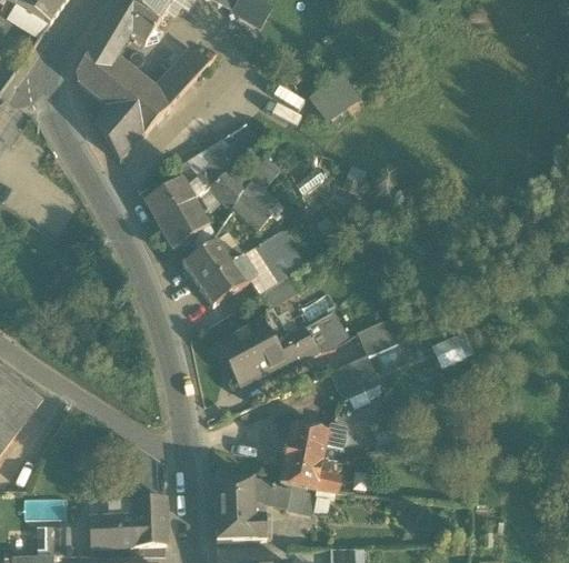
[(17,3),(50,24),(67,0),(9,0),(16,4),(17,3)]
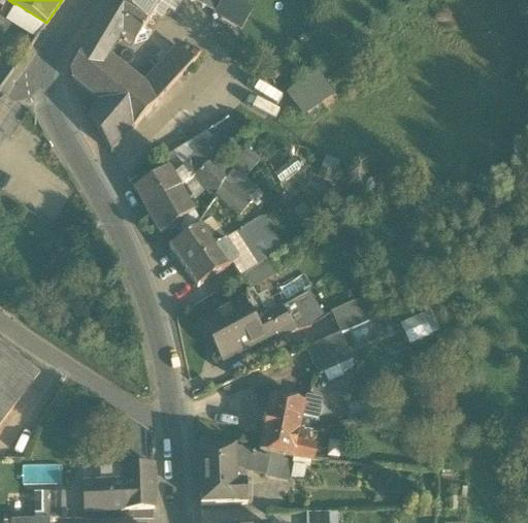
[(134,40),(160,0),(110,0),(98,20),(121,32),(134,40)]
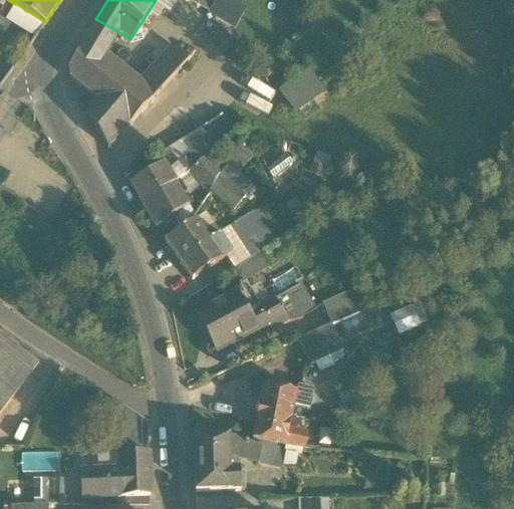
[(156,0),(169,9),(174,0),(156,0)]
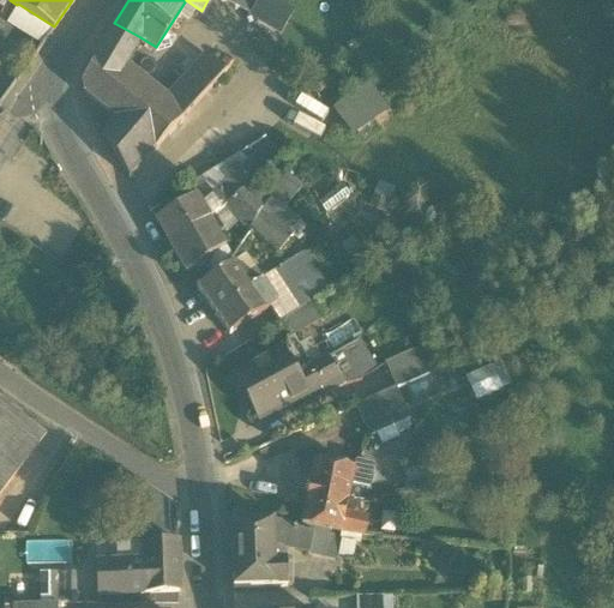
[(230,0),(250,11),(254,0),(230,0)]
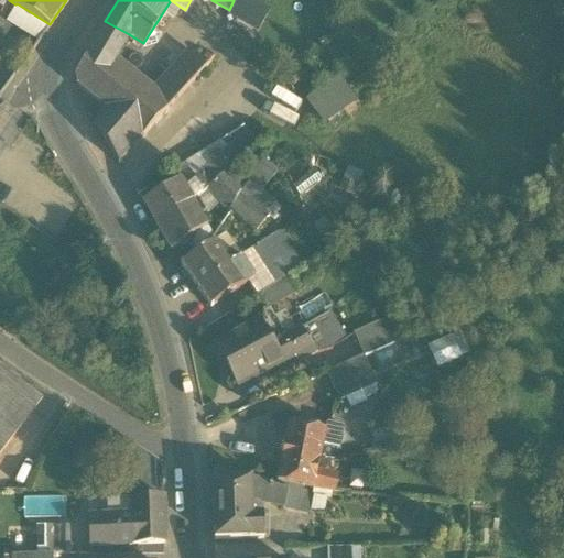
[(249,15),(259,0),(236,0),(232,6),(249,15)]
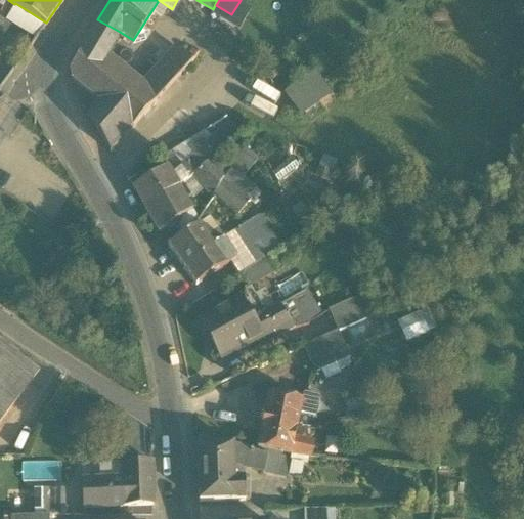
[(97,19),(88,35),(108,51),(120,32),(97,19)]
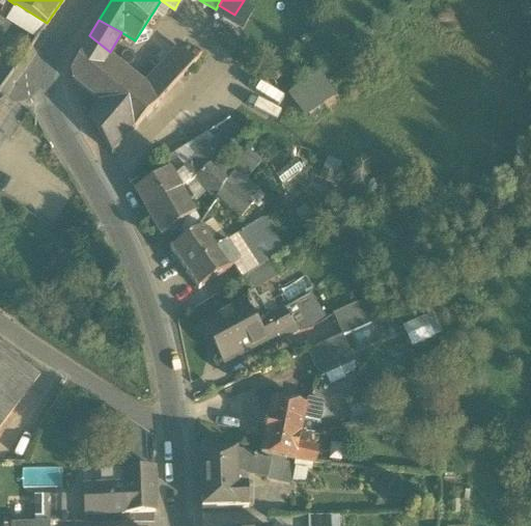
[(111,149),(158,100),(143,88),(106,58),(110,52),(89,35),(70,68),(71,75),(72,77),(100,99),(88,112),(111,149)]
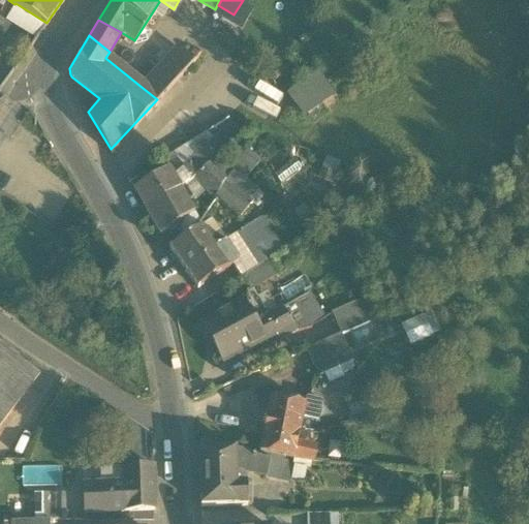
[(181,45),(143,88),(157,99),(194,58),(181,45)]
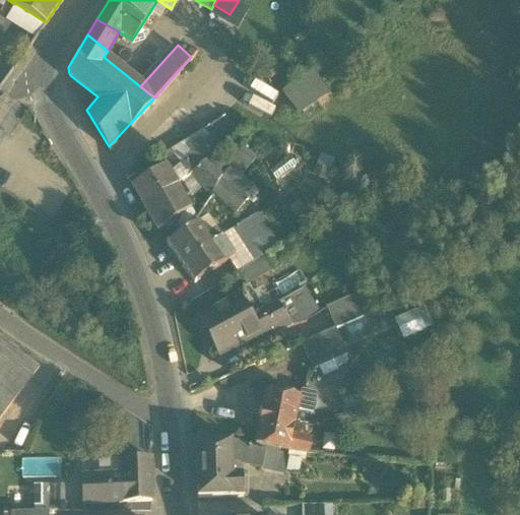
[(281,88),(297,110),(326,88),(311,68),(281,88)]
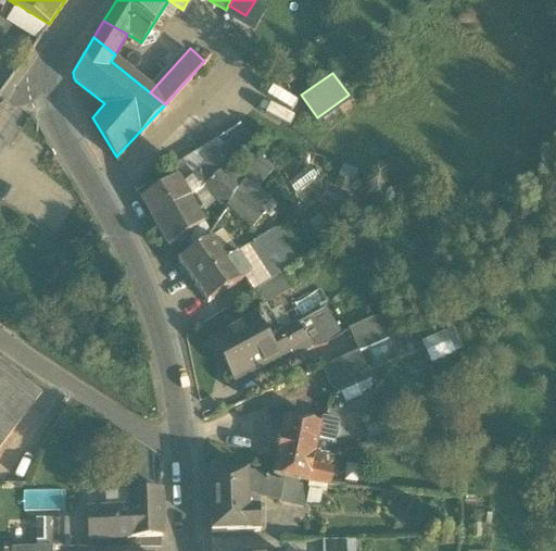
[(182,159),(193,173),(206,161),(202,157),(213,146),(217,150),(222,145),(228,140),(238,151),(247,143),(235,130),(224,141),(218,135),(182,159)]
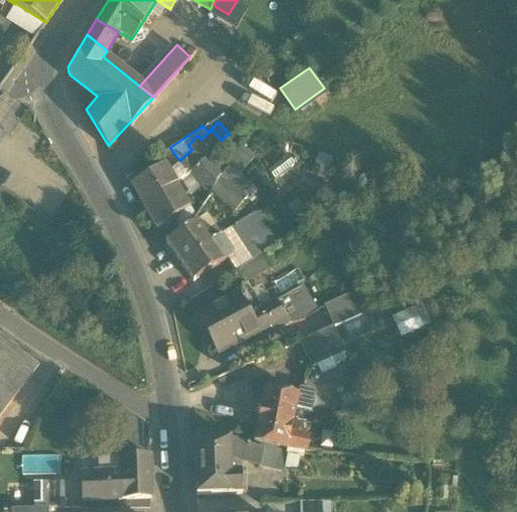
[(202,139),(211,149),(221,140),(212,130),(206,134),(202,139)]
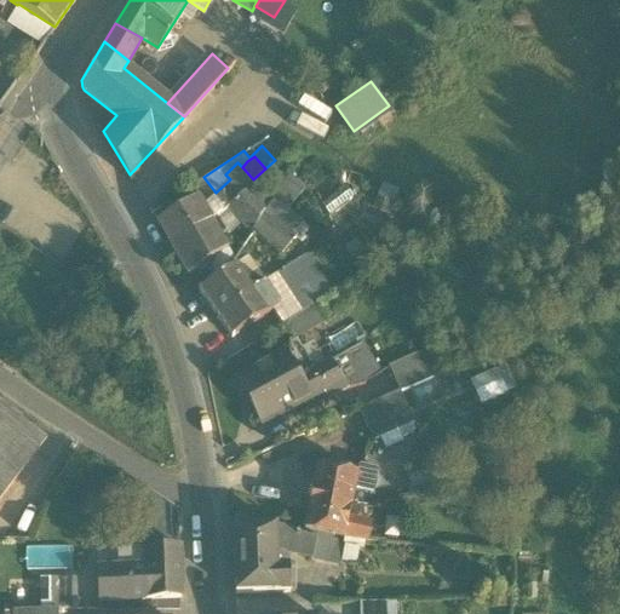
[(216,193),(202,205),(211,218),(227,205),(252,181),(253,179),(242,167),(237,162),(225,174),(230,179),(216,193)]
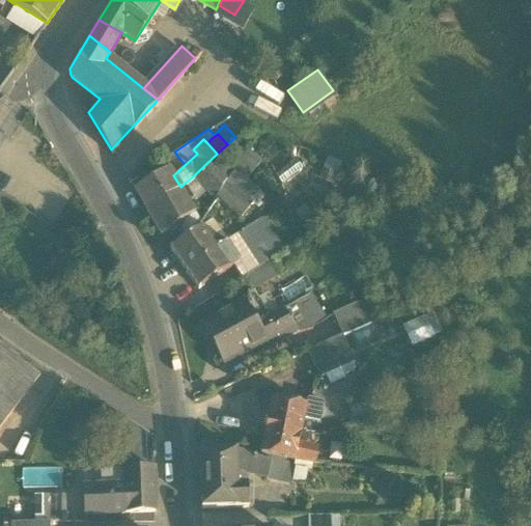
[(216,195),(218,196),(234,213),(239,217),(253,199),(250,197),(259,187),(247,176),(261,157),(248,146),(231,171),(216,195)]
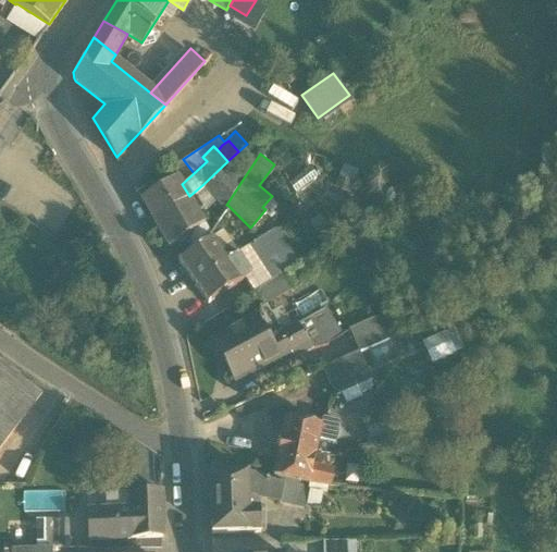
[(215,198),(224,207),(226,205),(243,180),(226,162),(203,184),(215,198)]
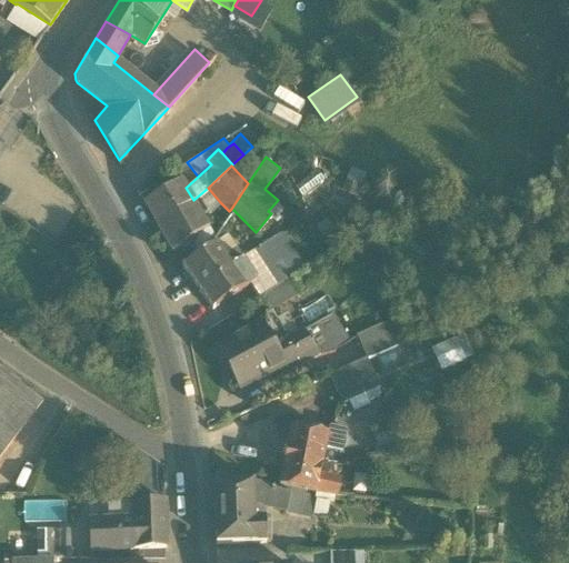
[(175,212),(193,200),(186,188),(181,179),(146,202),(157,222),(175,212)]
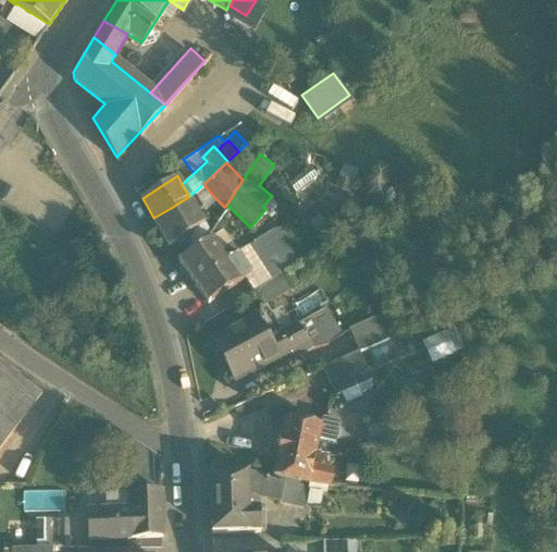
[(199,213),(215,198),(203,184),(189,196),(199,213)]
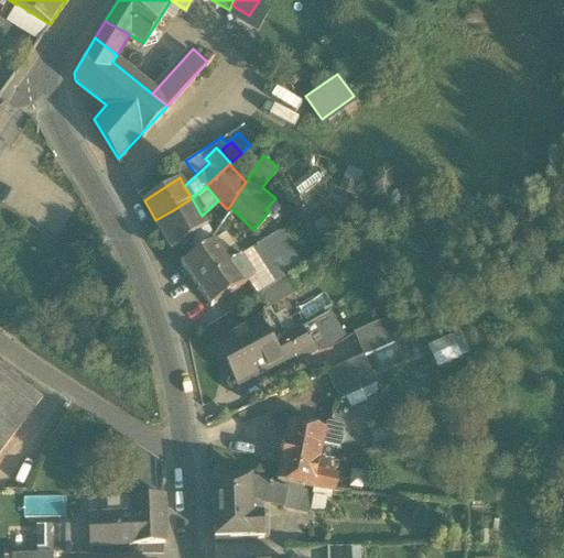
[(202,216),(192,198),(173,210),(155,220),(172,250),(175,248),(206,223),(202,216)]
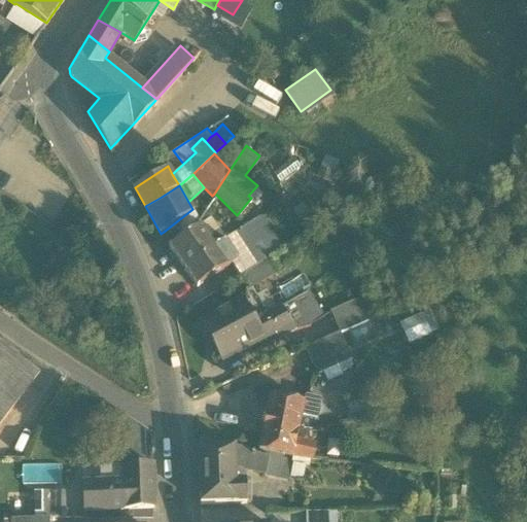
[(199,220),(201,222),(204,228),(218,216),(221,219),(233,211),(216,195),(199,220)]
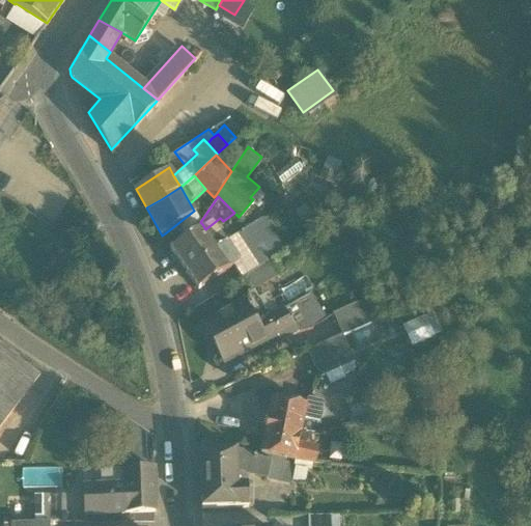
[(165,233),(169,242),(198,220),(199,219),(194,211),(165,233)]
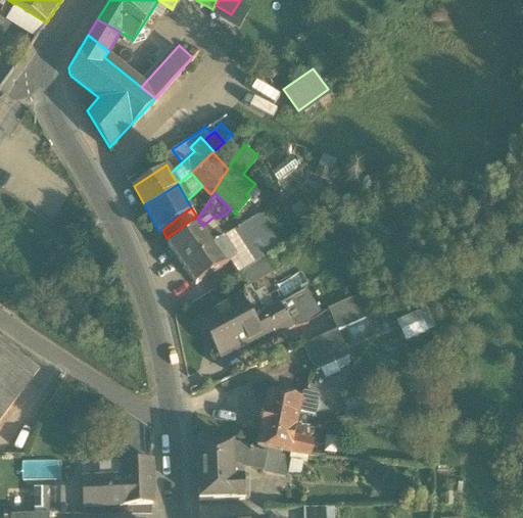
[(258,212),(222,236),(235,254),(230,257),(237,270),(265,251),(279,242),(258,212)]
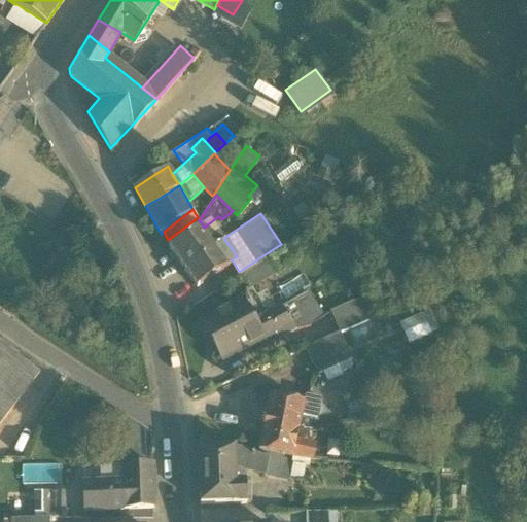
[(208,234),(204,228),(201,222),(169,245),(198,284),(232,259),(237,256),(223,238),(216,228),(208,234)]
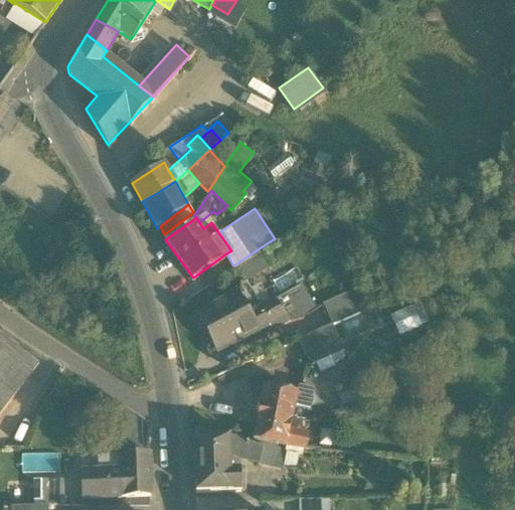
[(236,271),(241,280),(242,279),(270,265),(265,256),(261,247),(233,266),(236,271)]
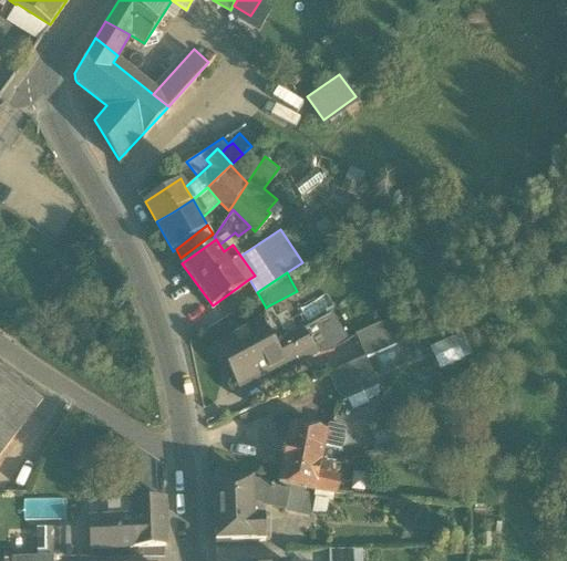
[(286,309),(272,315),(284,336),(297,329),(286,309)]
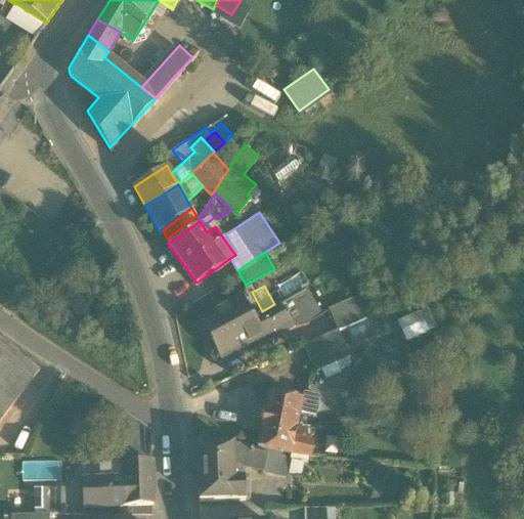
[(305,287),(293,295),(309,321),(322,311),(305,287)]
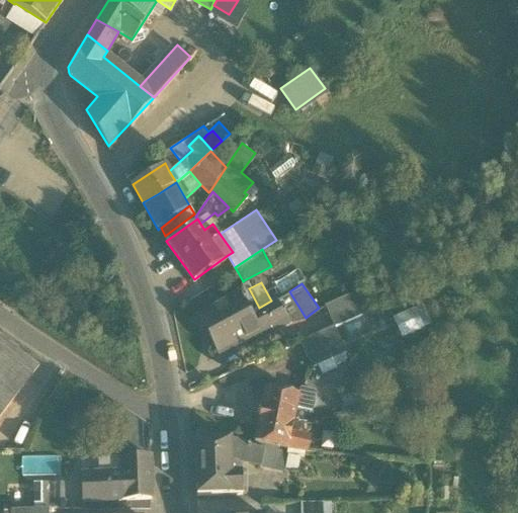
[(239,291),(250,313),(259,308),(249,288),(248,286),(239,291)]
